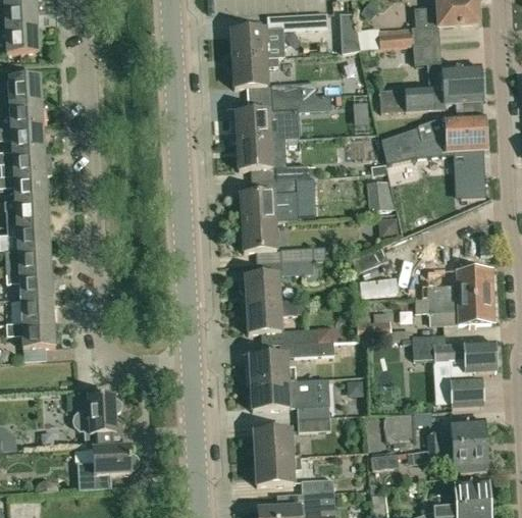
[(478,24),(476,0),(448,0),(436,0),(436,7),(414,8),(416,29),(478,24)]
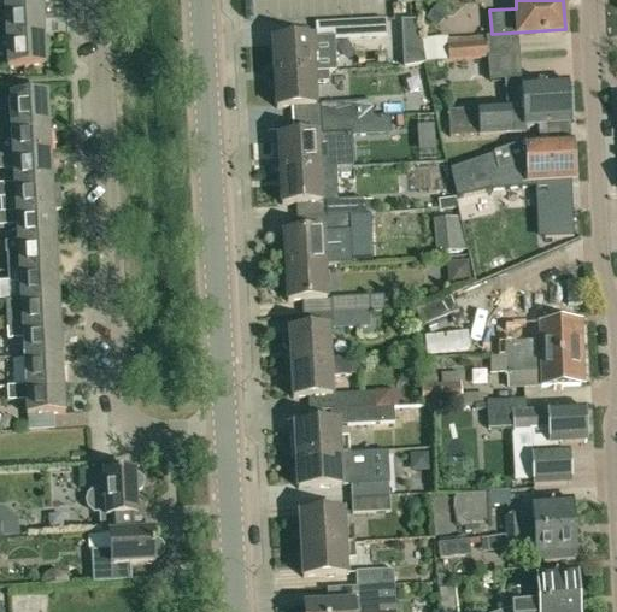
[(0,16),(4,16),(5,34),(43,31),(42,3),(4,5),(0,4),(0,16)]
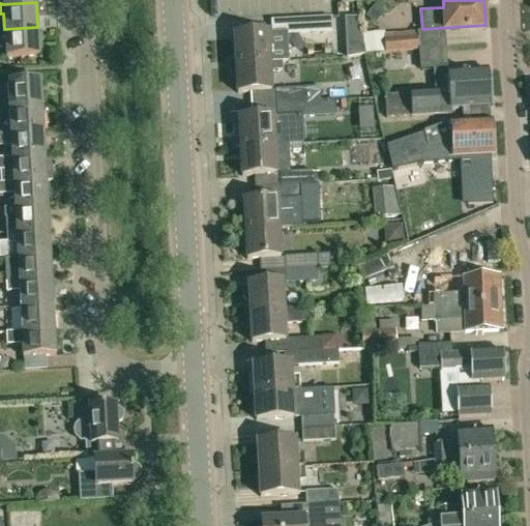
[(270,17),(271,28),(233,30),(235,60),(268,58),(282,57),(287,57),(286,30),(331,27),(330,13),(270,17)]
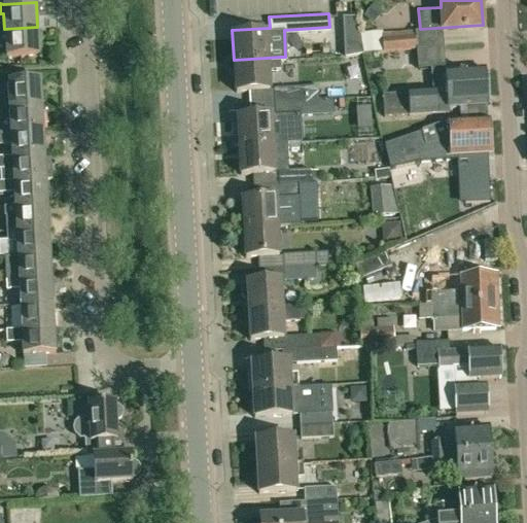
[(358,26),(355,13),(342,13),(343,27),(358,26)]
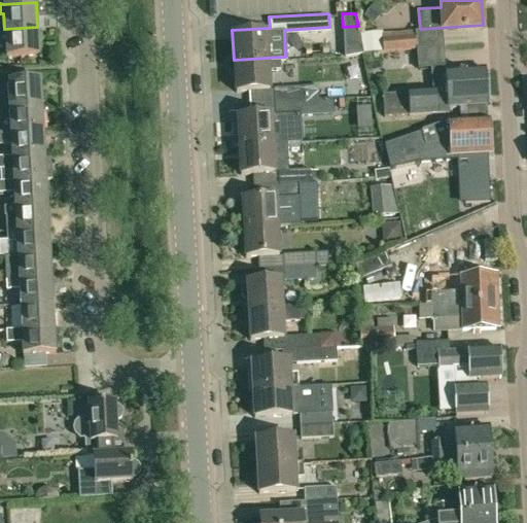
[(37,27),(4,29),(6,54),(38,51),(37,27)]
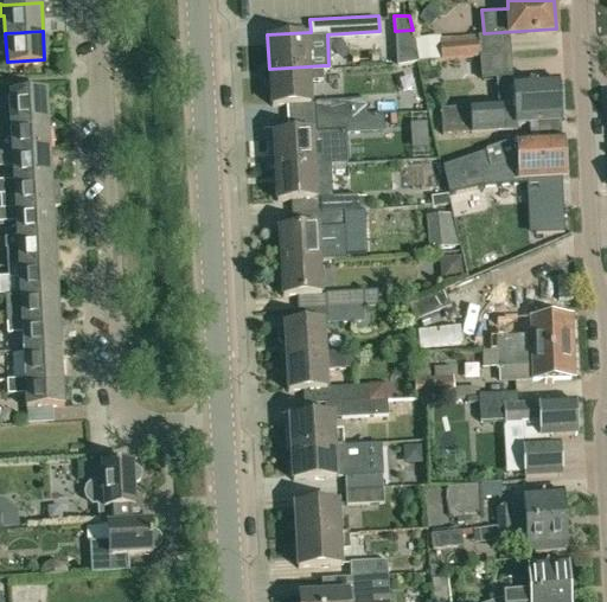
[(439,34),(441,56),(479,52),(478,31),(439,34)]
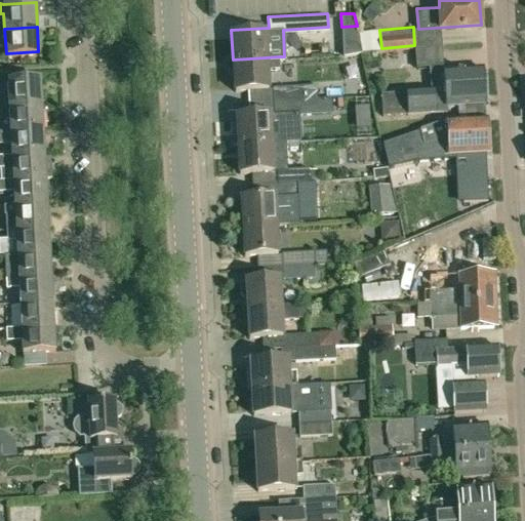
[(266,57),(233,59),(234,88),(268,86),(267,67),(279,66),(279,56),(266,57)]
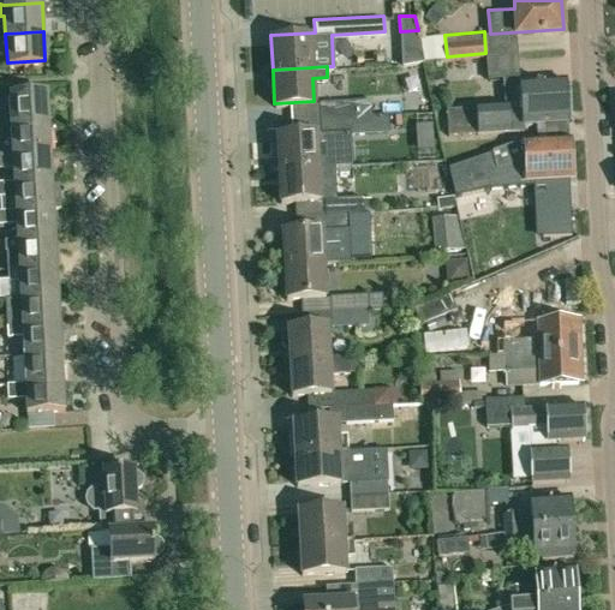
[(568,118),(566,76),(519,78),(520,107),(508,107),(508,99),(475,101),(475,103),(447,105),(448,131),(477,129),(478,130),(524,126),(524,121),(568,118)]
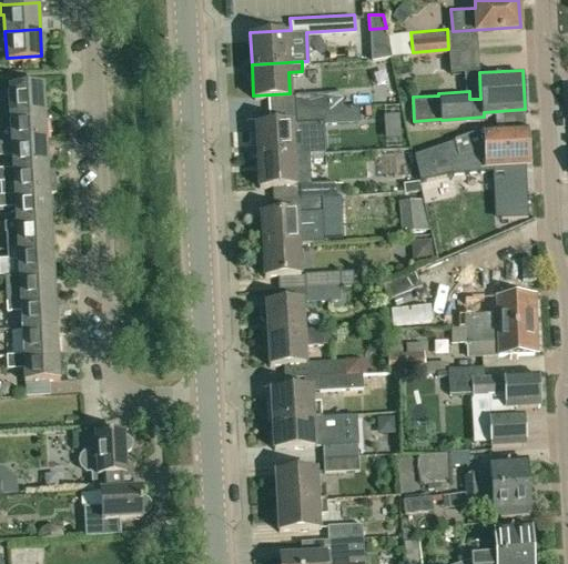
[(9,112),(44,110),(43,82),(8,84),(9,112)]
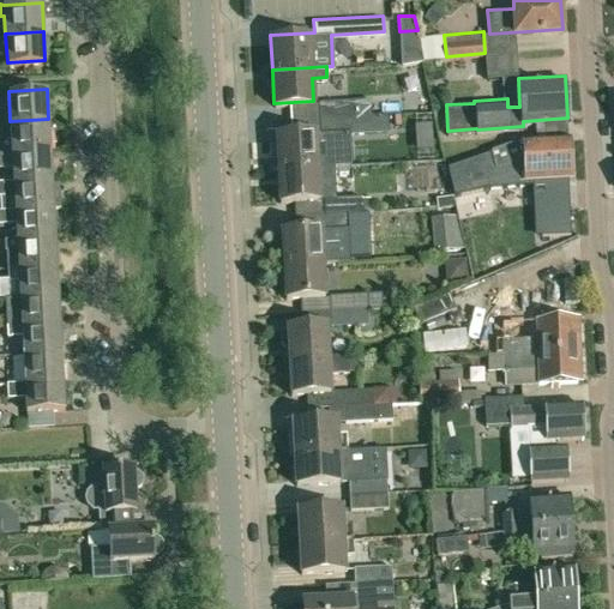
[(319,100),(319,115),(357,113),(356,98),(319,100)]
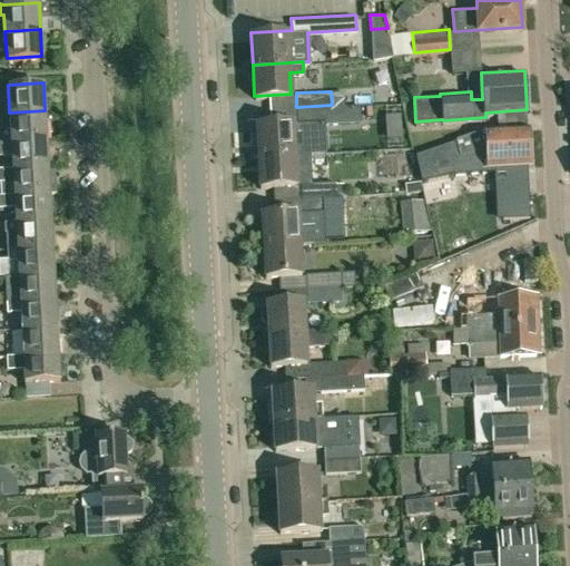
[(332,105),(296,107),(297,122),(332,120),(332,105)]
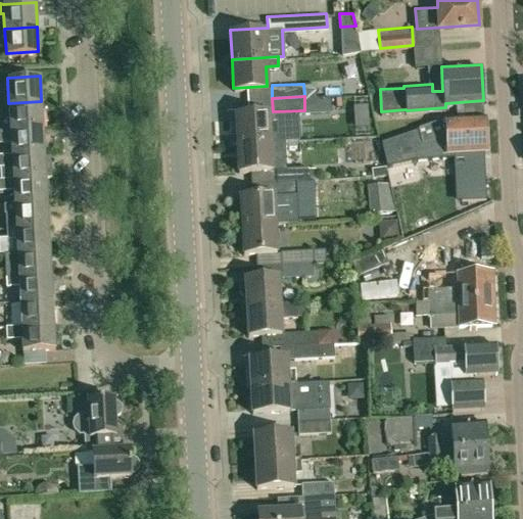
[(41,101),(8,103),(10,128),(43,126),(41,101)]
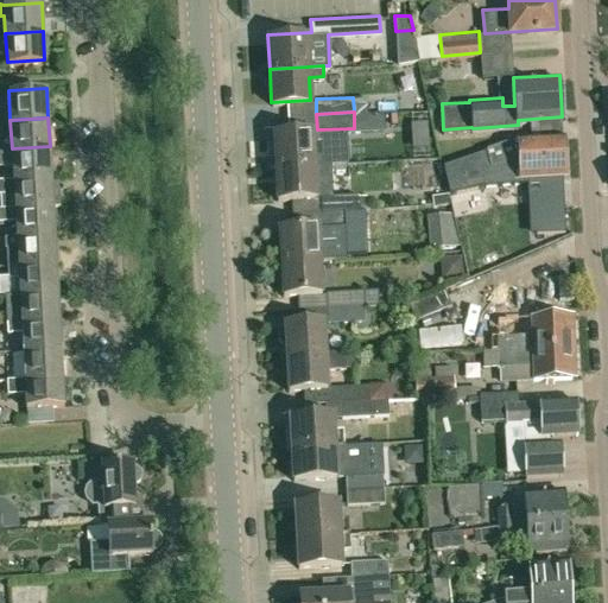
[(274,164),(314,163),(311,128),(273,131),(274,164)]
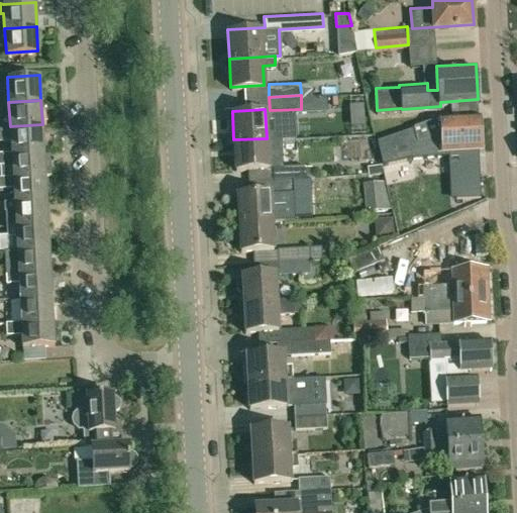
[(377,138),(386,176),(400,172),(415,168),(412,155),(447,152),(447,149),(482,147),(480,114),(476,114),(476,115),(445,116),(439,116),(430,119),(377,138)]
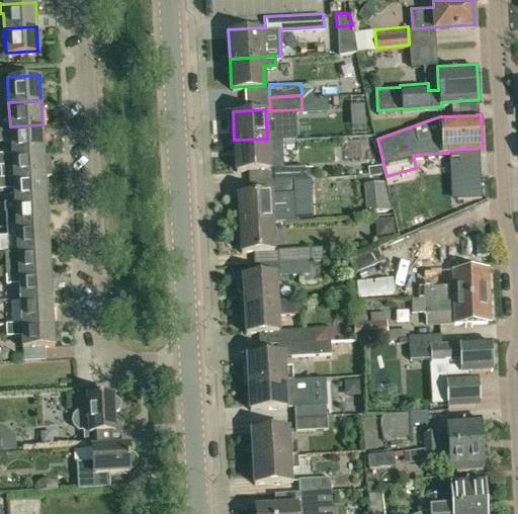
[(0,139),(10,139),(11,151),(44,149),(42,124),(10,126),(0,126),(0,139)]
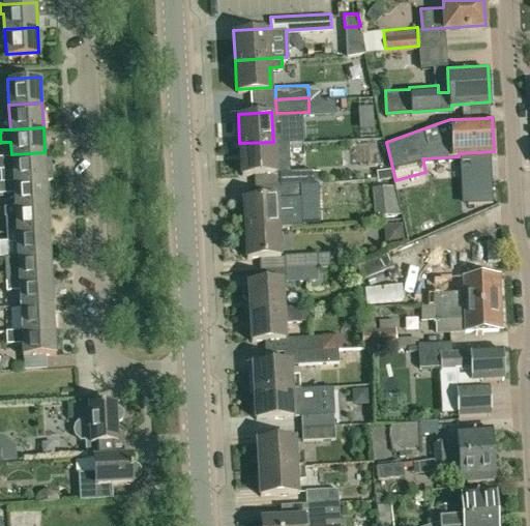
[(241,173),(254,172),(274,171),(273,142),(239,143),(241,173)]
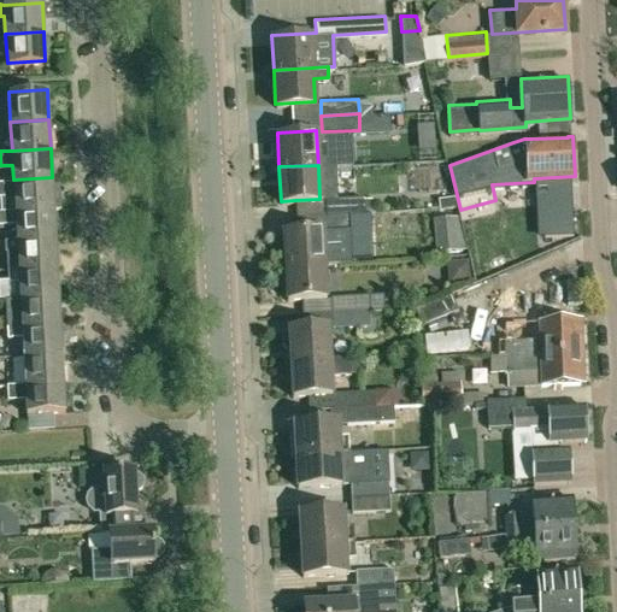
[(15,210),(53,207),(52,177),(13,180),(0,180),(0,202),(0,209),(15,209),(15,210)]
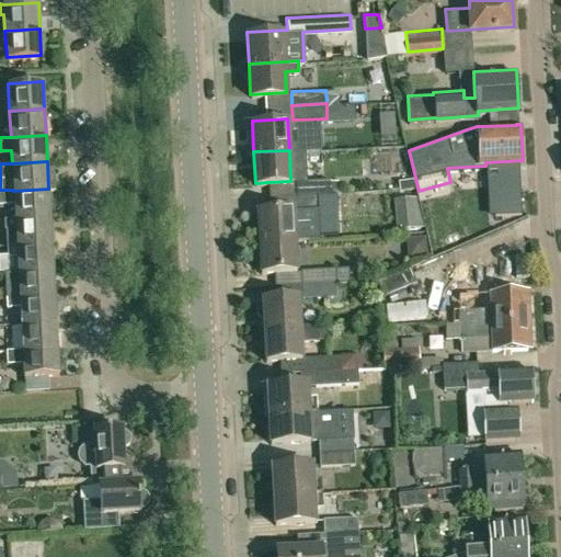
[(296,180),(296,194),(331,192),(331,178),(296,180)]
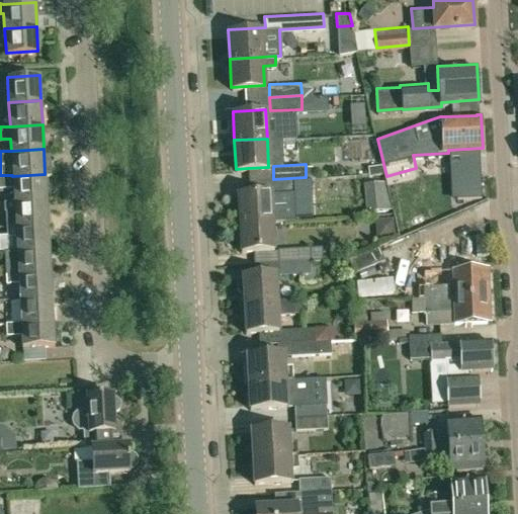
[(0,186),(13,185),(14,199),(47,197),(45,174),(12,176),(12,175),(0,175),(0,186)]
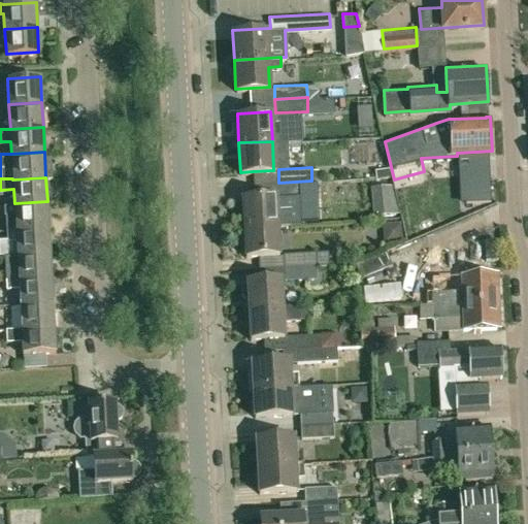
[(490,179),(460,181),(461,201),(491,200),(490,179)]
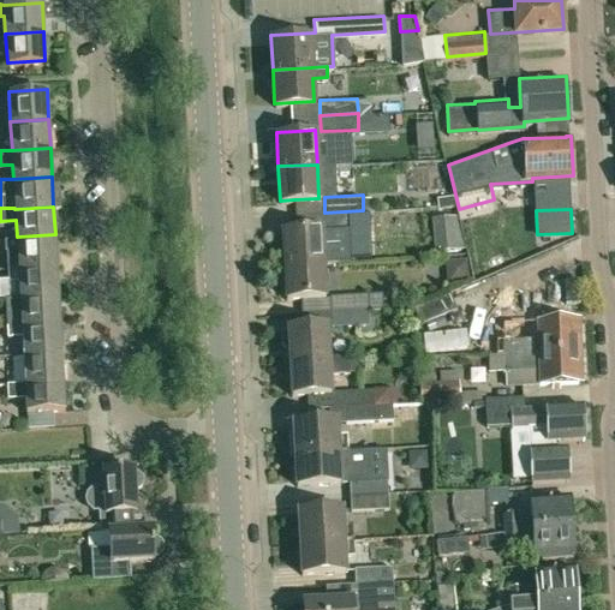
[(363,210),(324,213),(326,228),(364,226),(363,210)]
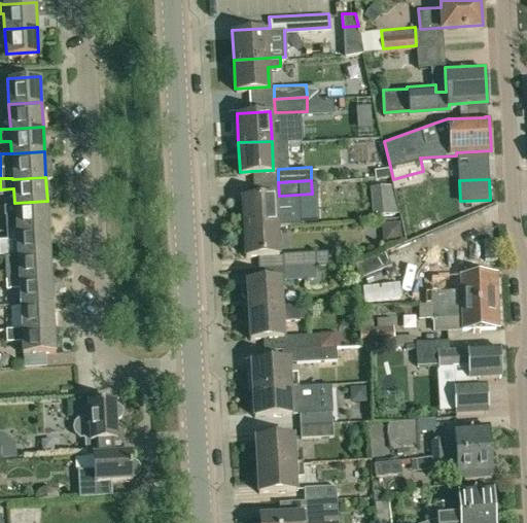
[(391,212),(389,183),(372,185),(374,214),(391,212)]
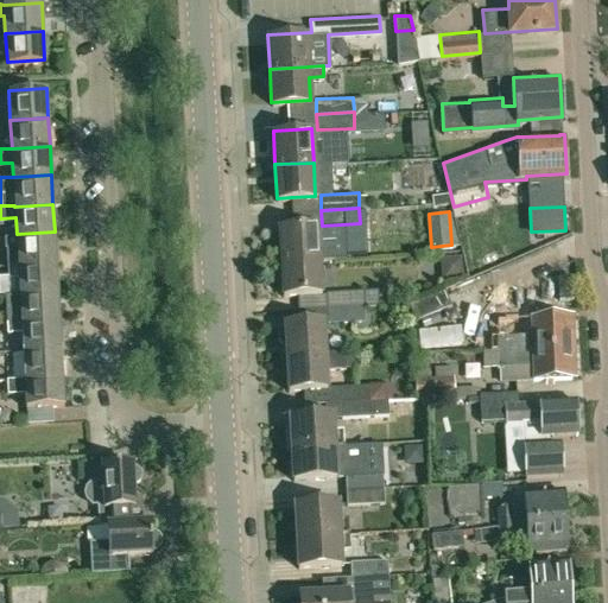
[(317,224),(293,226),(278,227),(280,261),(320,259),(317,224)]
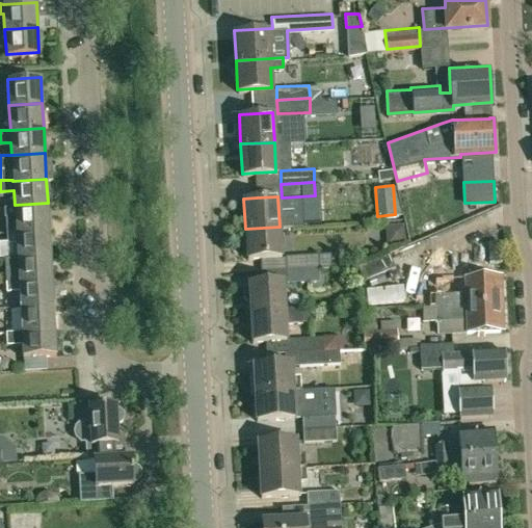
[(16,230),(49,228),(48,203),(15,205),(5,206),(6,230),(16,230)]
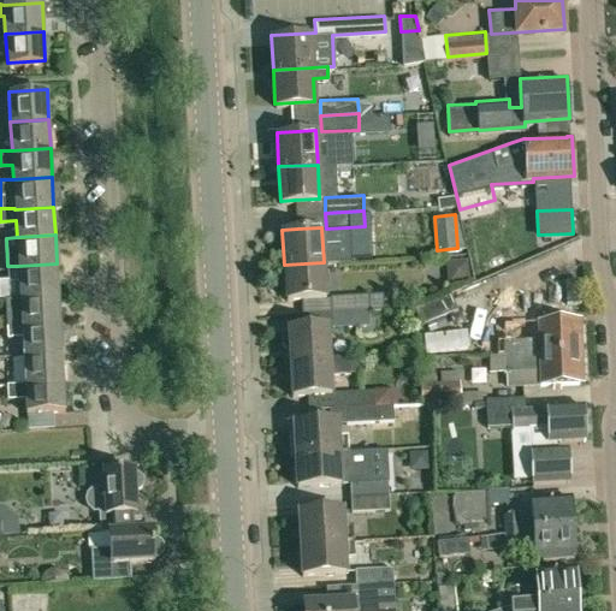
[(286,296),(301,295),(325,294),(324,262),(284,265),(286,296)]
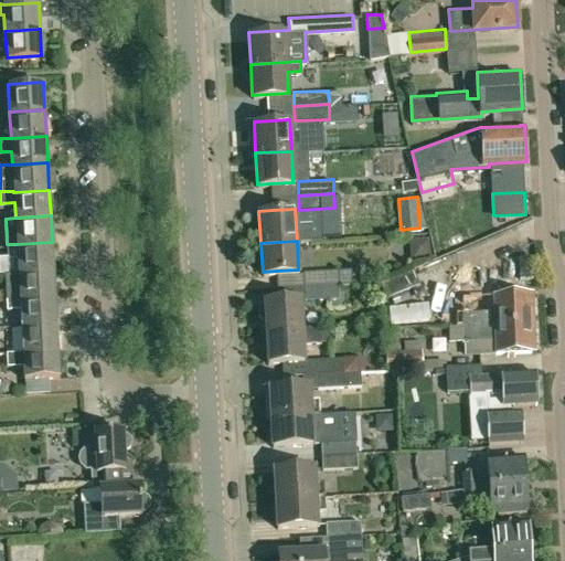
[(13,271),(53,267),(52,242),(17,244),(7,244),(8,254),(12,254),(13,271)]
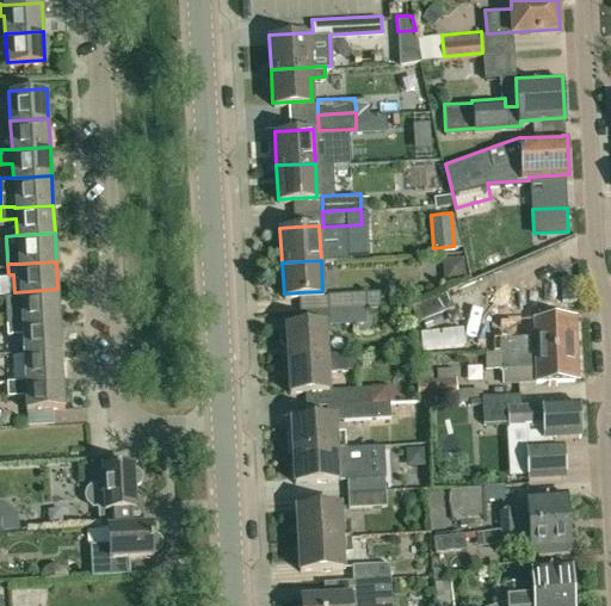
[(7,322),(60,319),(57,289),(14,292),(5,292),(7,322)]
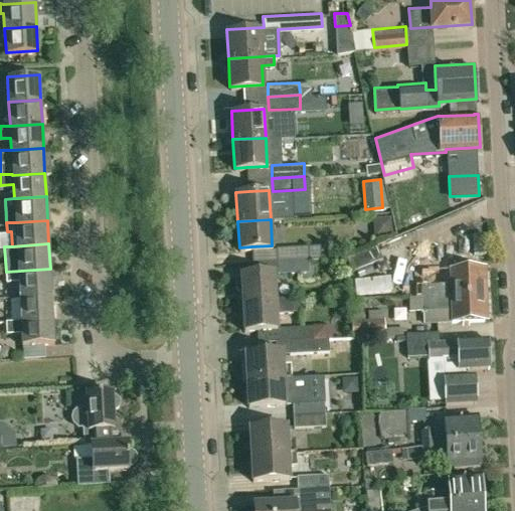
[(277,245),(277,259),(322,257),(321,243),(277,245)]
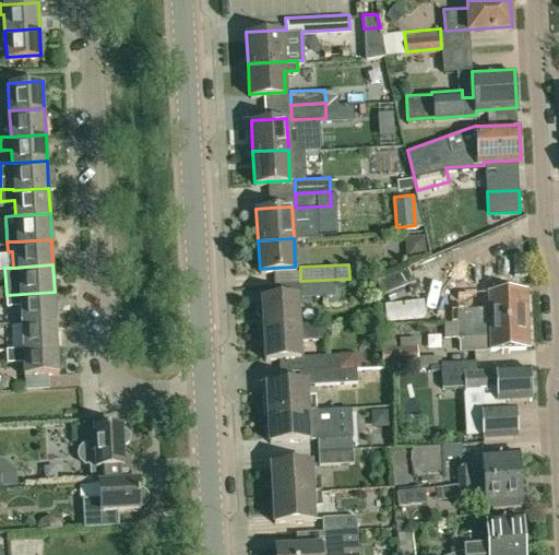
[(424,298),(408,266),(377,279),(382,293),(379,294),(382,316),(424,298)]
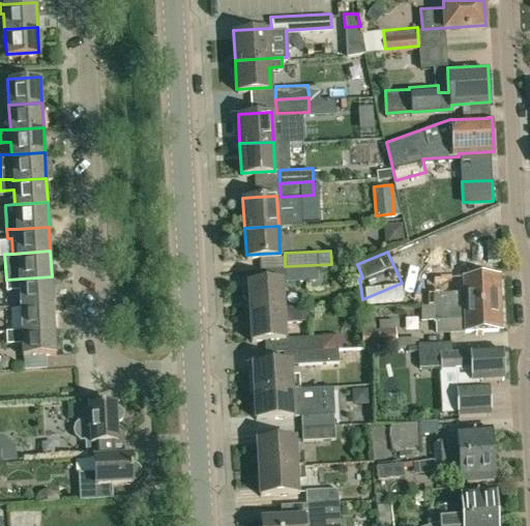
[(331,264),(285,266),(286,280),(318,278),(318,265),(331,264)]
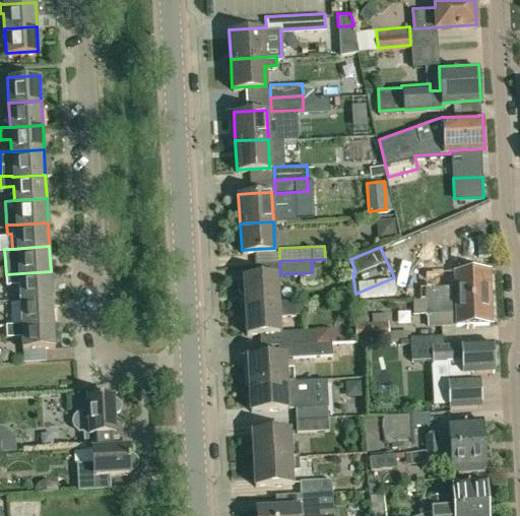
[(425,281),(426,298),(490,295),(488,266),(453,268),(454,280),(425,281)]
